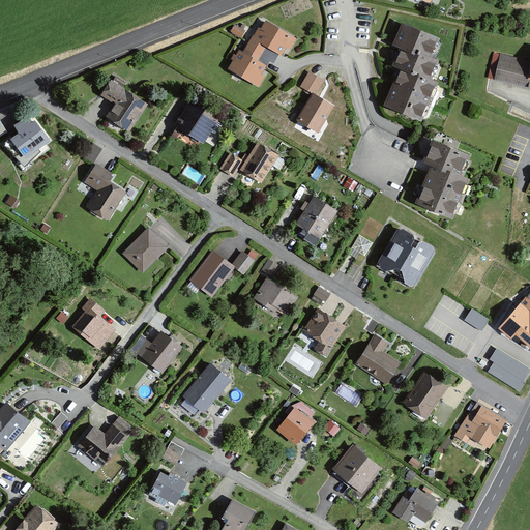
[(297,37),(268,21),(263,30),(261,29),(257,35),(255,34),(245,51),(240,49),(237,54),(235,53),(231,60),(233,62),(228,70),(261,89),(267,77),(264,74),(271,61),(274,63),(281,53),(284,55),(288,46),(292,48),(297,37)]
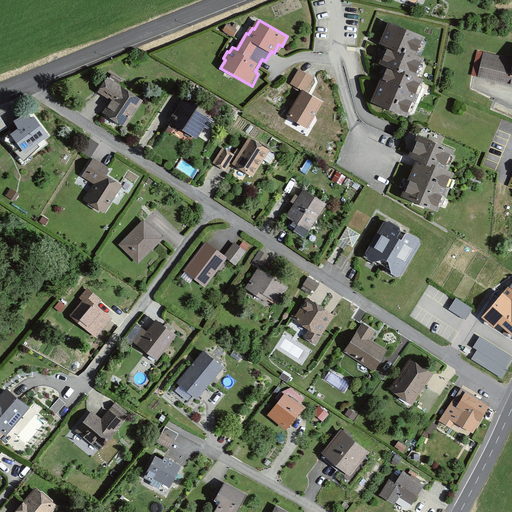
[(424,41),(388,25),(380,44),(387,48),(415,61),(424,41)]
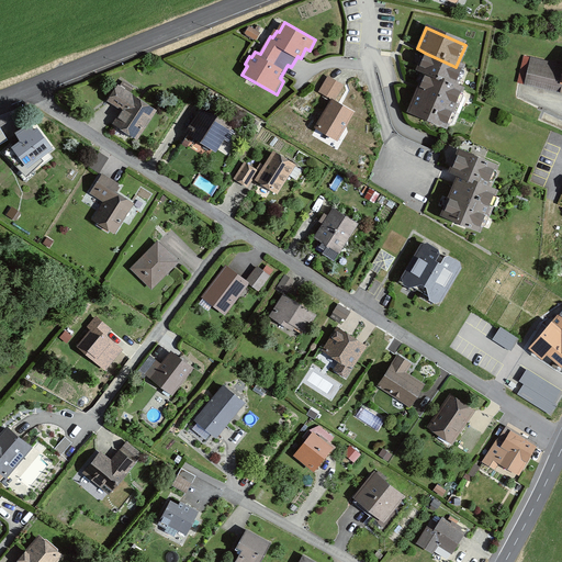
[(261,33),(251,29),(247,35),(258,41),(261,33)]
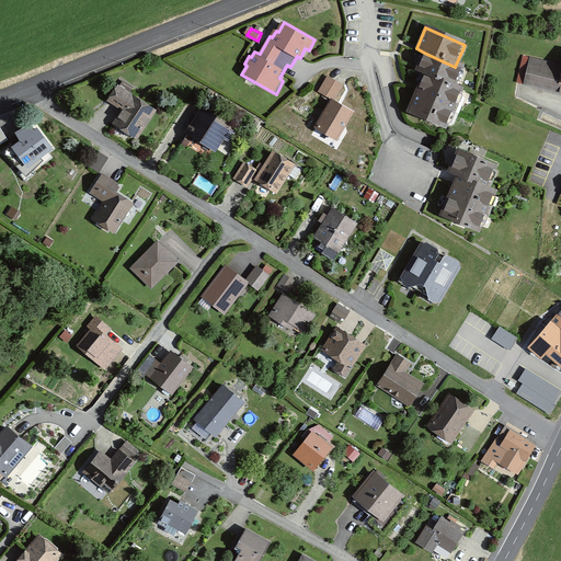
[(464,70),(455,67),(424,53),(415,69),(424,73),(456,88),(464,70)]
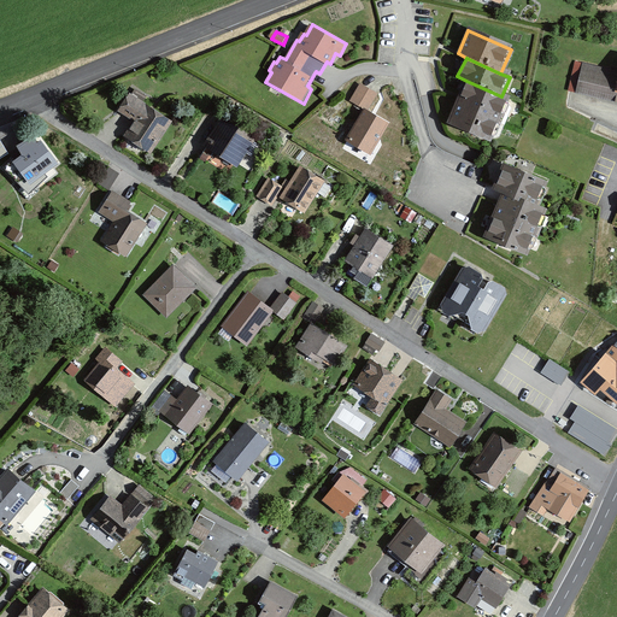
[(616,71),(576,62),(568,90),(616,103),(616,71)]
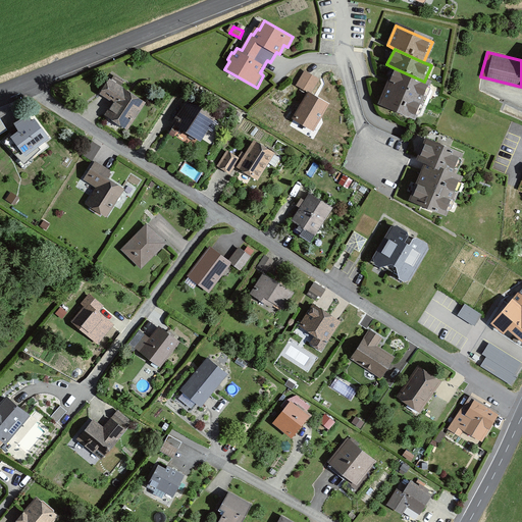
[(310,63),(300,80),(315,90),(325,74),(310,63)]
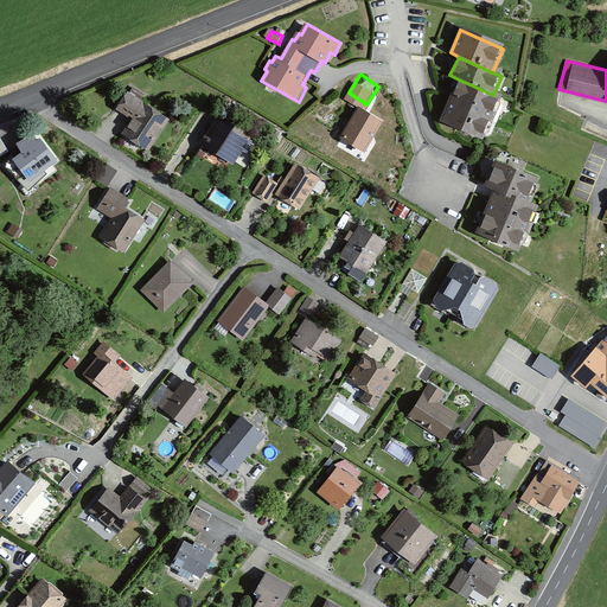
[(503,98),(493,95),(459,80),(441,121),(484,140),(503,98)]
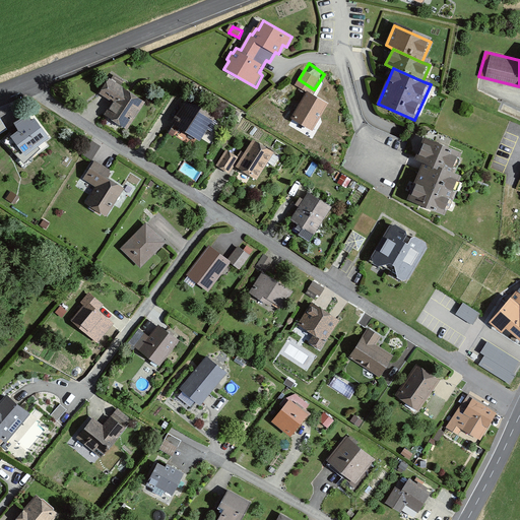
[(145,101),(111,78),(101,93),(113,101),(105,114),(128,129),(145,101)]
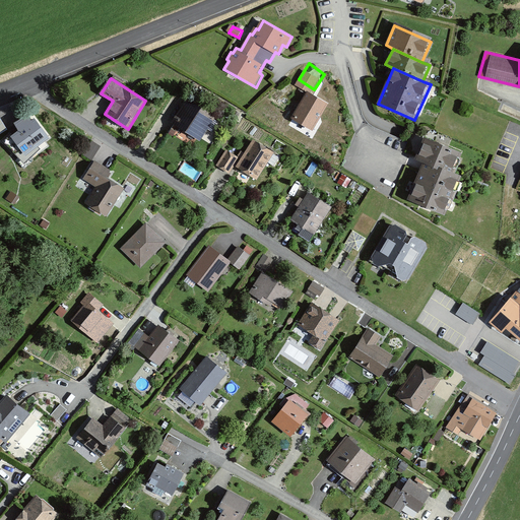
[(308,90),(291,117),(314,130),(330,104),(308,90)]
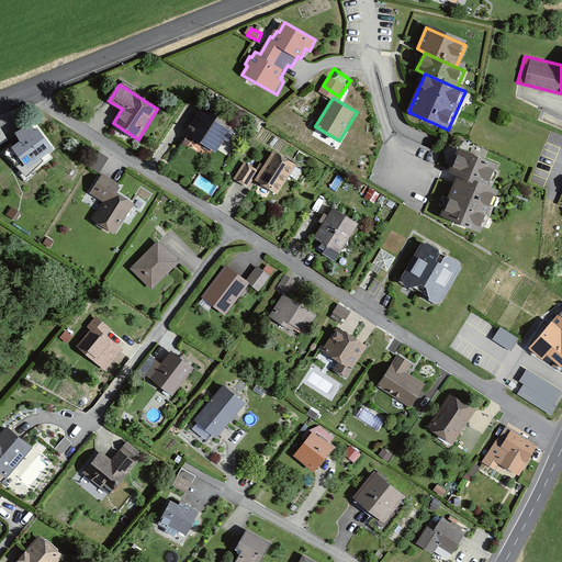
[(232,126),(203,108),(188,132),(216,150),(232,126)]
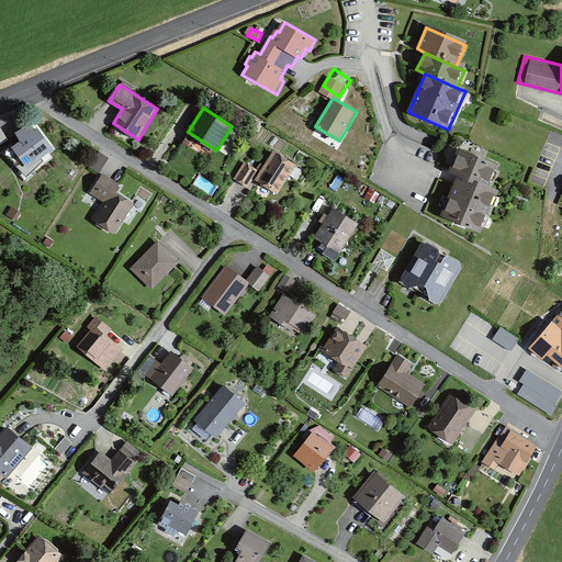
[(38,127),(11,146),(29,171),(42,163),(38,158),(53,148),(38,127)]
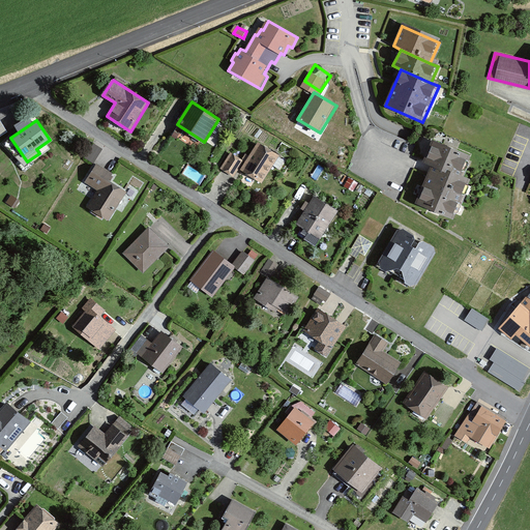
[(470,154),(435,141),(427,160),(434,163),(462,175),(470,154)]
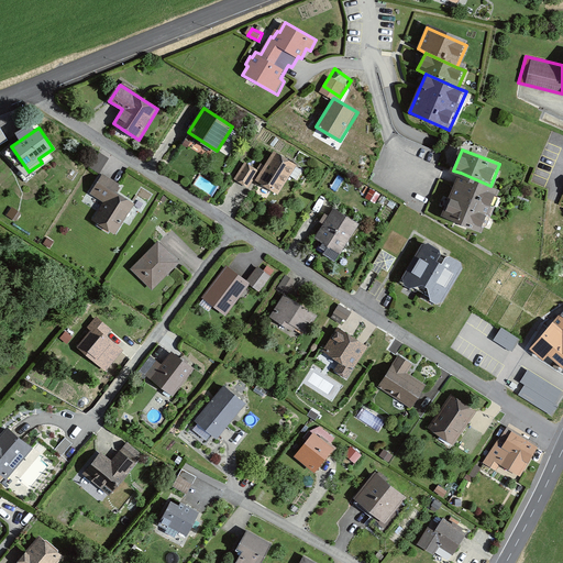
[(91,166),(101,172),(108,156),(99,152),(91,166)]
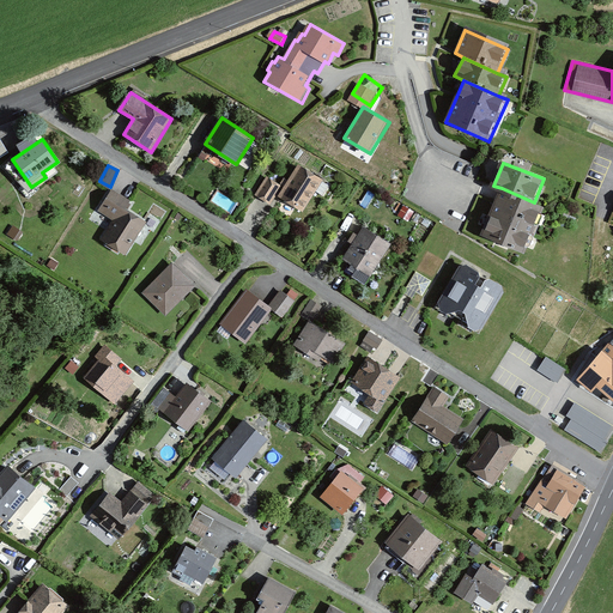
[(323,180),(301,165),(280,196),(303,211),(323,180)]
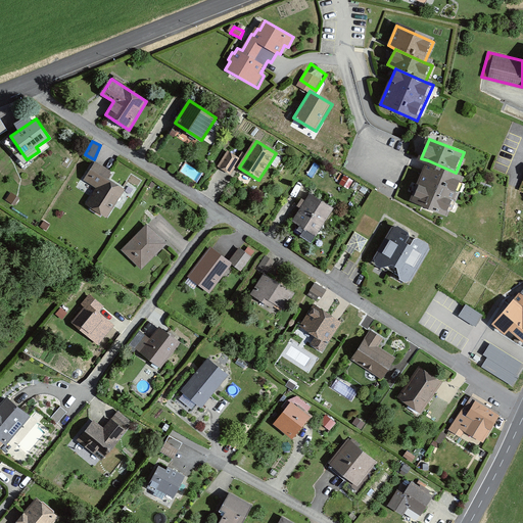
[(219,167),(232,172),(239,154),(226,149),(219,167)]
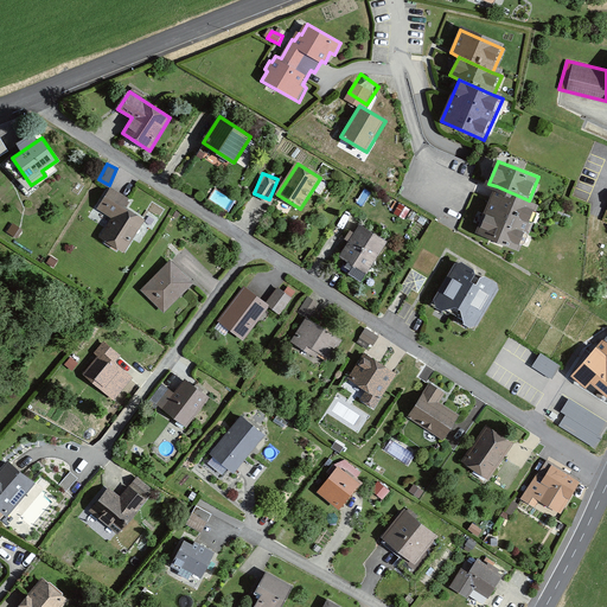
[(134,202),(110,186),(95,210),(109,219),(100,236),(127,253),(147,219),(129,209),(134,202)]
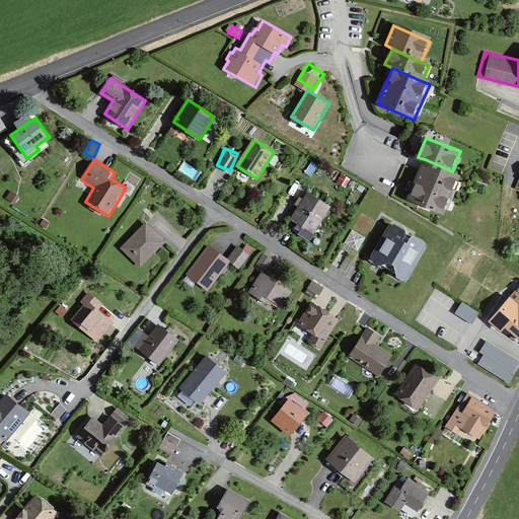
[(461,175),(452,171),(425,159),(415,182),(451,198),(461,175)]
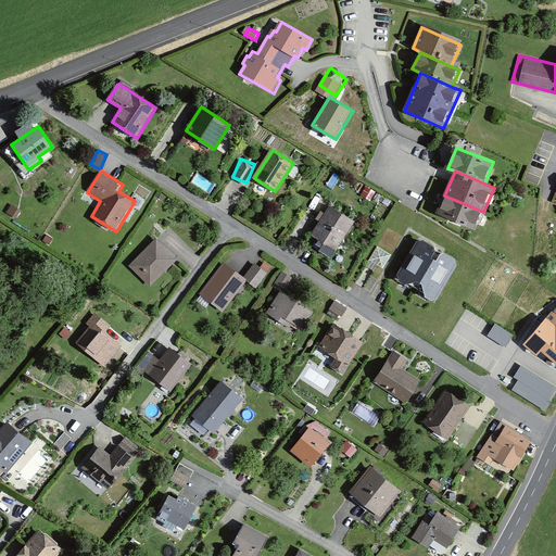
[(475,231),(483,212),(444,196),(436,214),(475,231)]
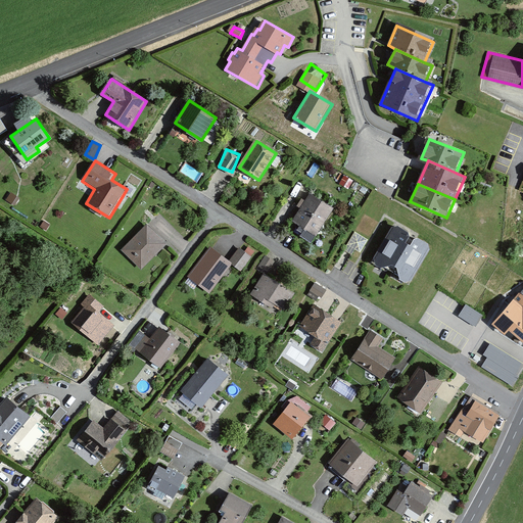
[(335,208),(310,193),(288,227),(314,243),(335,208)]
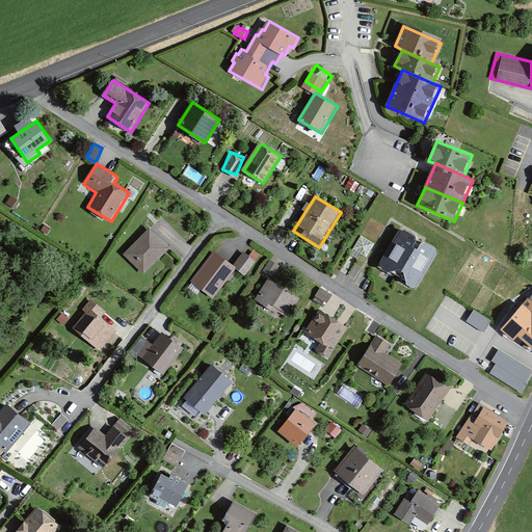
[(171,246),(149,225),(123,253),(144,273),(171,246)]
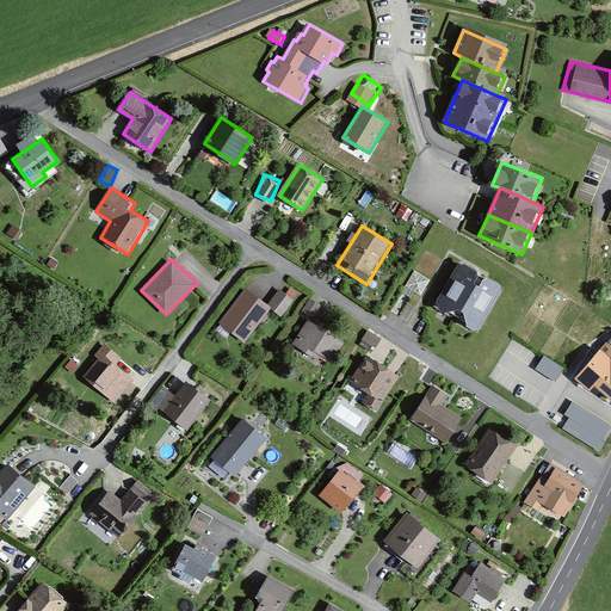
[(504,287),(462,261),(436,303),(479,328),(504,287)]
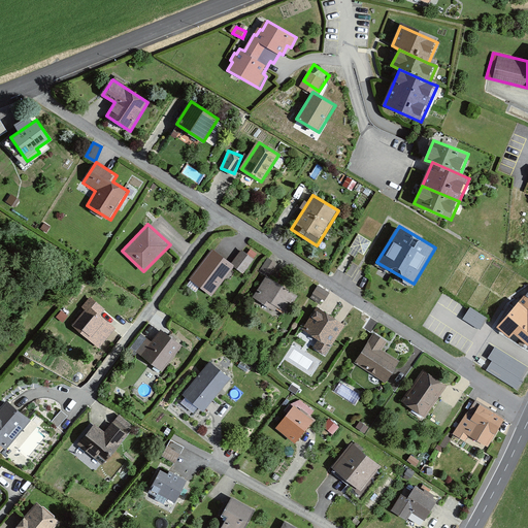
[(245,245),(232,262),(236,265),(244,271),(258,256),(245,245)]
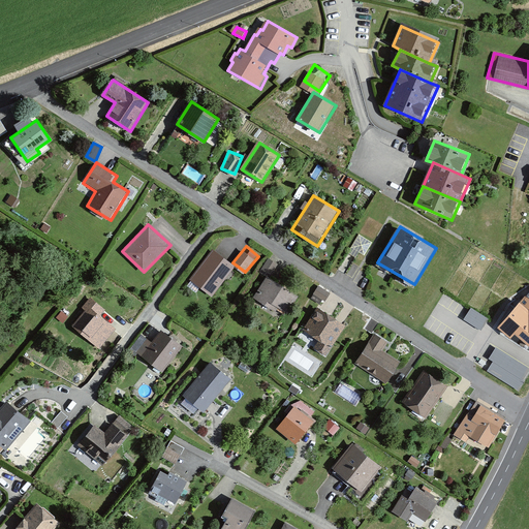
[(232,262),(214,248),(190,278),(213,296),(237,266),(232,262)]
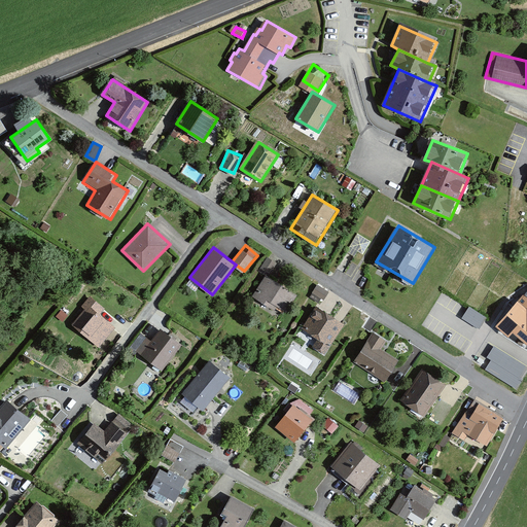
[(269,255),(260,269),(268,273),(270,275),(278,261),(269,255)]
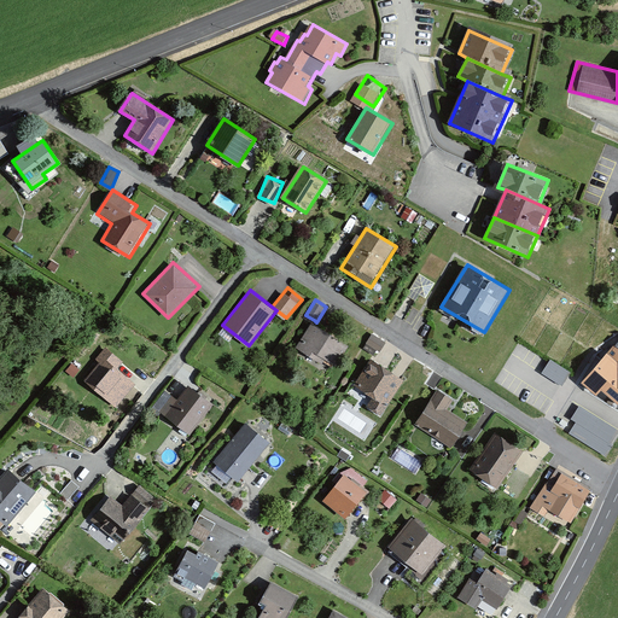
[(316,322),(314,320),(299,344),(325,360),(328,355),(337,360),(348,342),(316,322)]
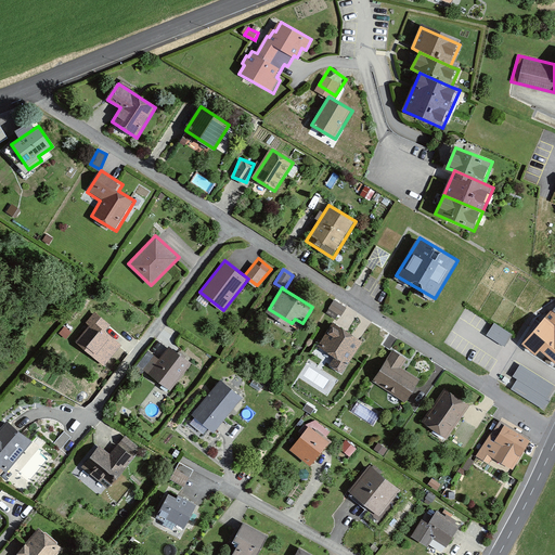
[(347,307),(335,300),(330,309),(343,315),(347,307)]
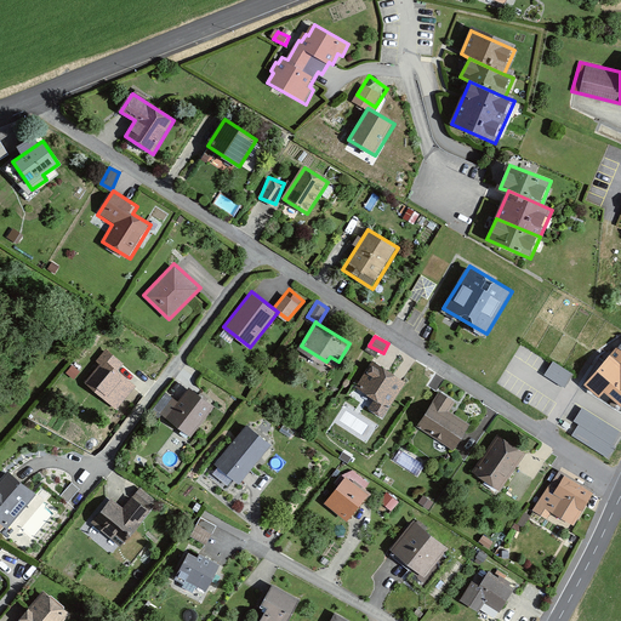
[(590,364),(580,385),(598,399),(603,392),(620,408),(620,337),(590,364)]
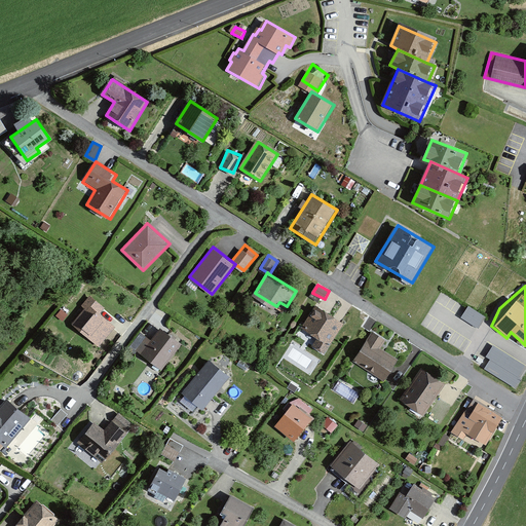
[(89,298),(85,304),(87,306),(75,321),(101,342),(112,328),(97,314),(102,308),(89,298)]
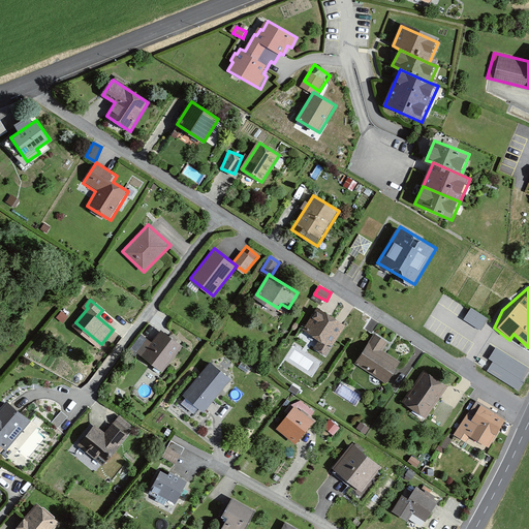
[(347,322),(318,305),(303,329),(320,339),(315,347),(328,354),(347,322)]
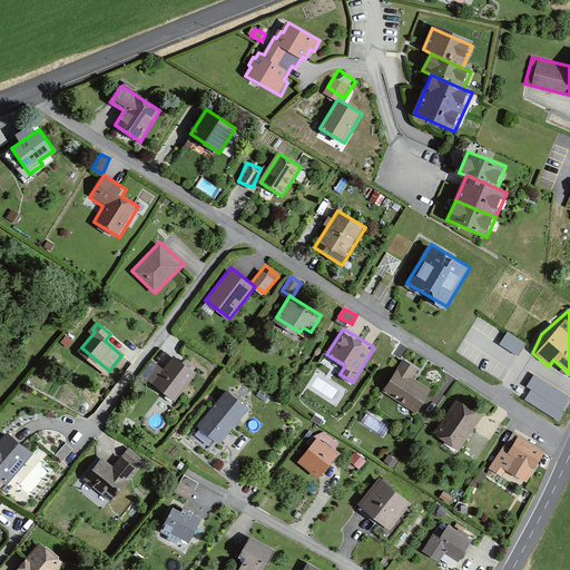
[(508,332),(499,344),(518,357),(527,344),(508,332)]
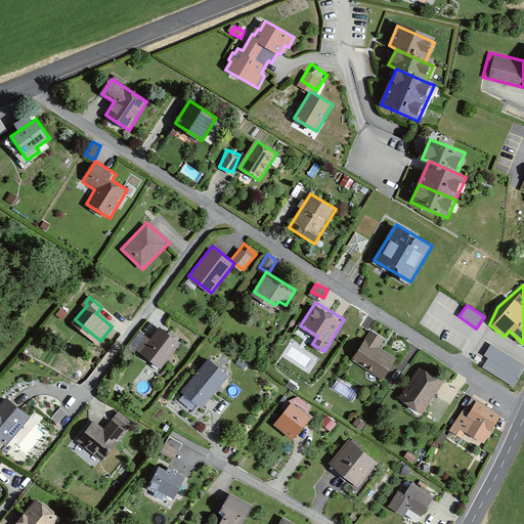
[(159,325),(150,338),(147,335),(137,349),(163,367),(181,341),(159,325)]
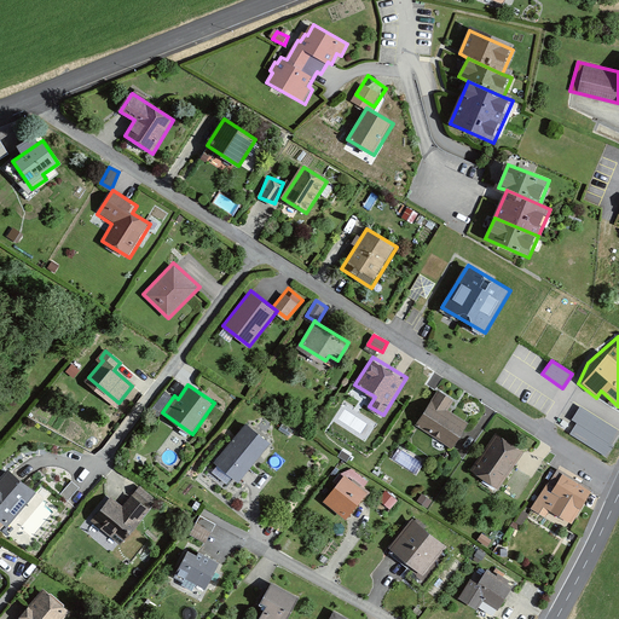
[(456,398),(439,387),(416,423),(455,447),(472,422),(450,408),(456,398)]
